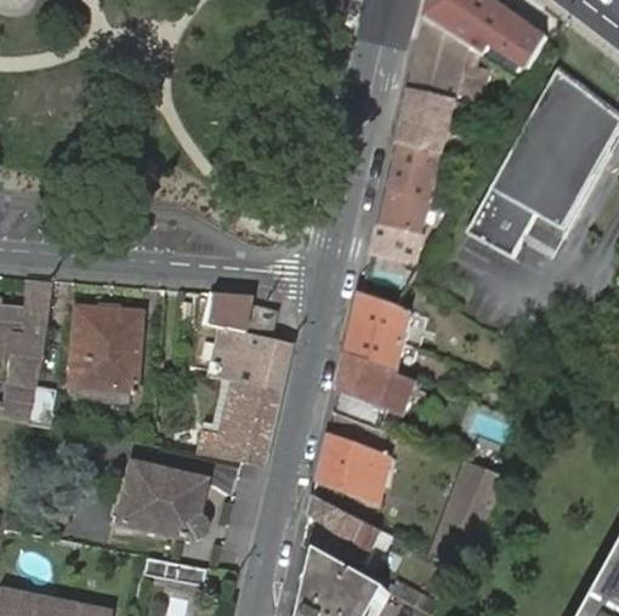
[(488,45),(512,9),(499,0),(425,0),(422,16),(478,51),(483,55),(488,45)]
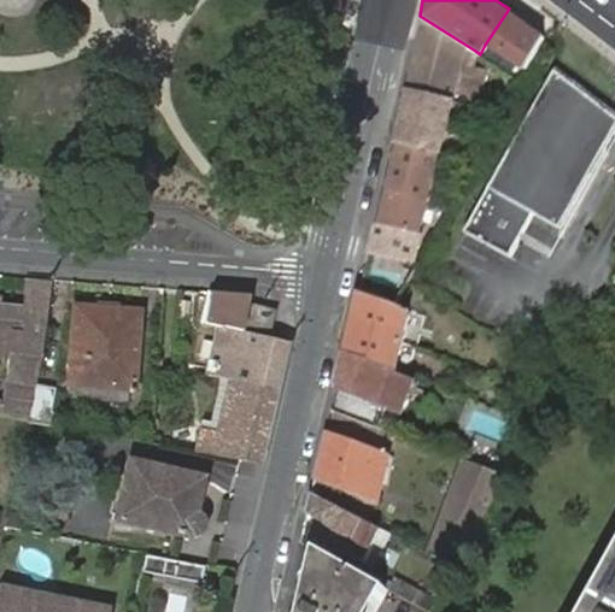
[(522,70),(543,33),(509,9),(485,45),(522,70)]
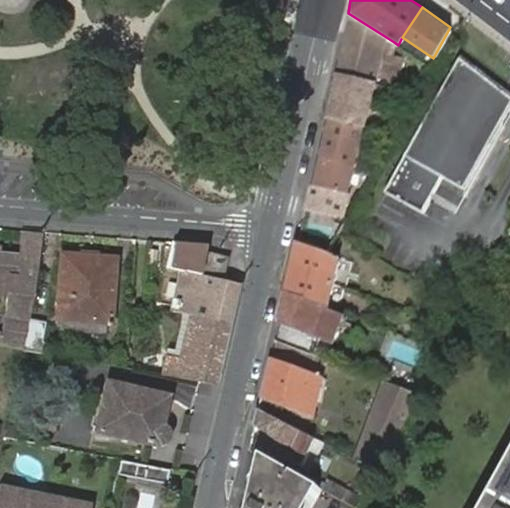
[(394,42),(348,13),(336,71),(375,81),(378,69),(398,74),(402,58),(391,55),(394,42)]
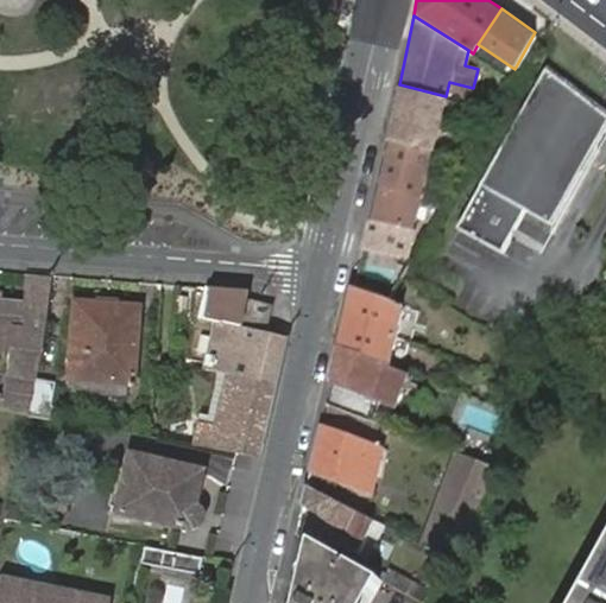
[(605,116),(605,112),(544,65),(455,224),(499,248),(523,205),(548,220),(605,116)]
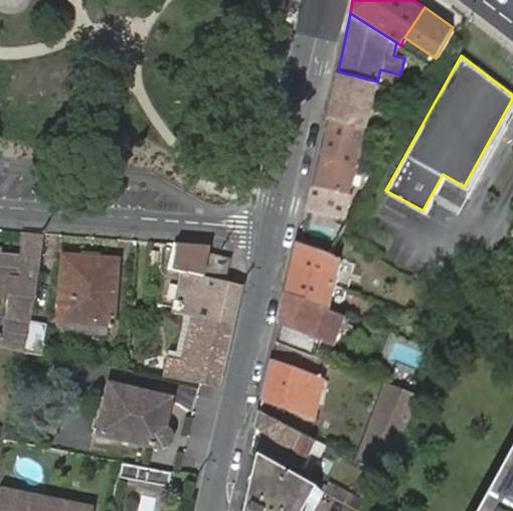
[(420,83),(426,72),(421,69),(415,80),(420,83)]
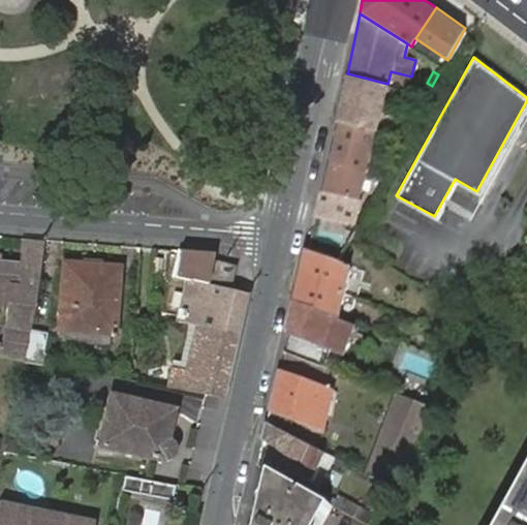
[(347,73),(336,121),(375,130),(376,131),(388,84),(347,73)]
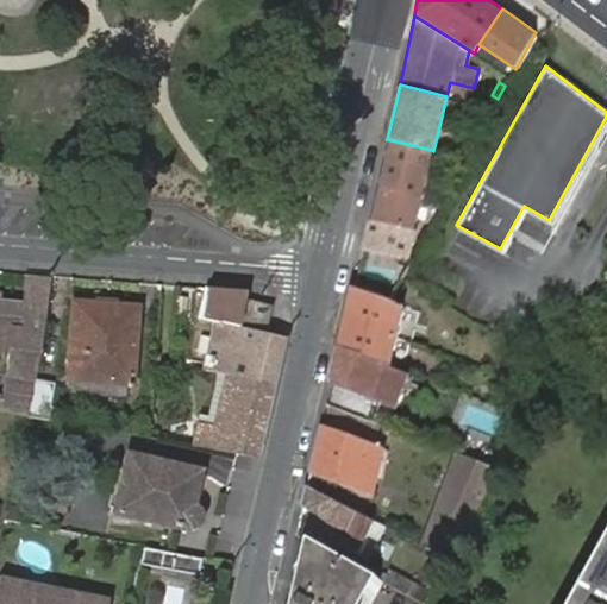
[(443,153),(454,156),(460,138),(448,136),(443,153)]
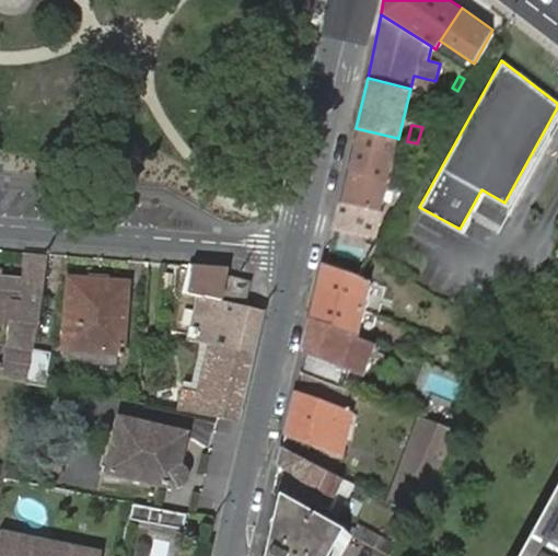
[(346,173),(386,183),(397,138),(356,128),(346,173)]
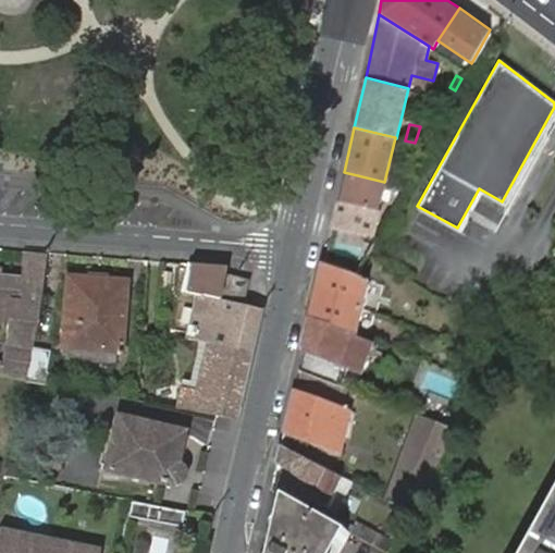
[(337,198),(390,211),(391,209),(378,207),(384,182),(344,172),(337,198)]
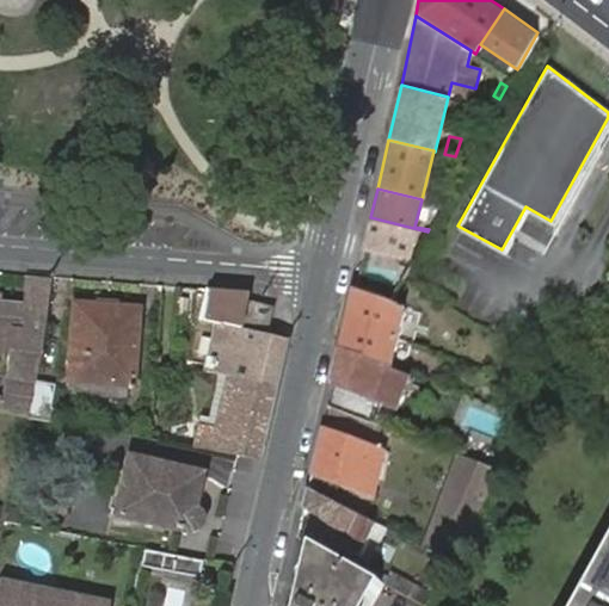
[(389,301),(404,276),(412,259),(428,232),(370,217),(363,248),(355,286),(389,301)]
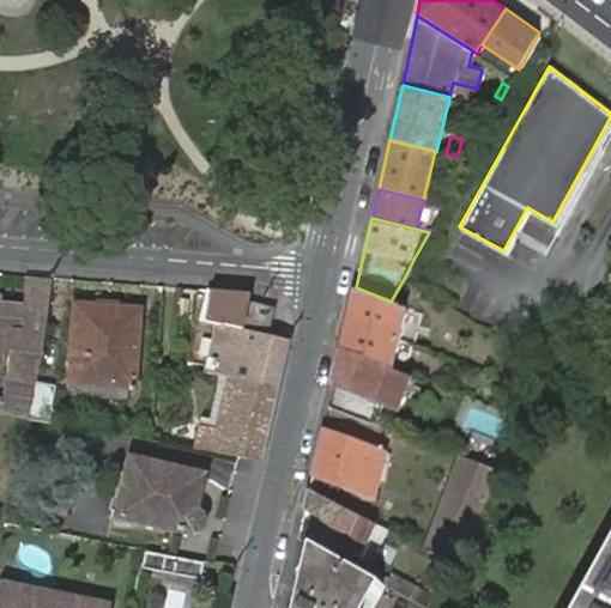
[(25,271),(24,301),(23,312),(42,314),(49,273),(25,271)]
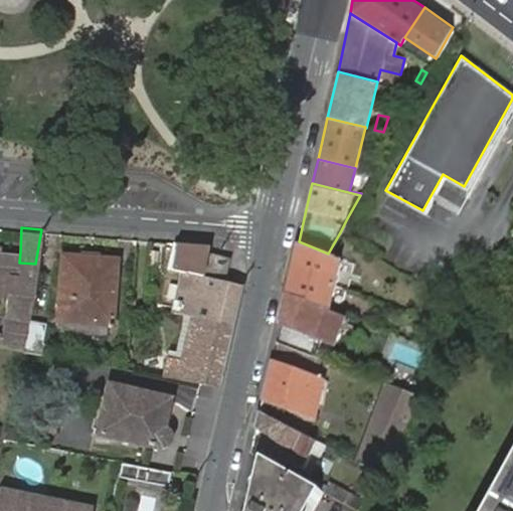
[(203,242),(171,240),(166,266),(182,270),(196,273),(203,242)]
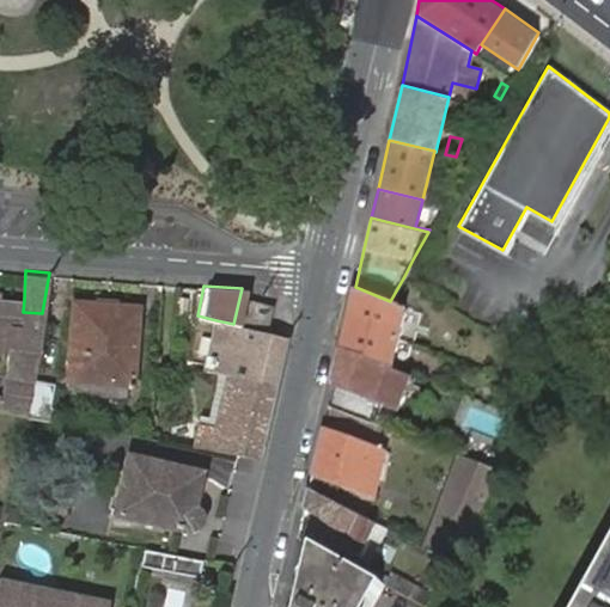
[(347,317),(398,336),(406,306),(390,301),(355,287),(347,317)]
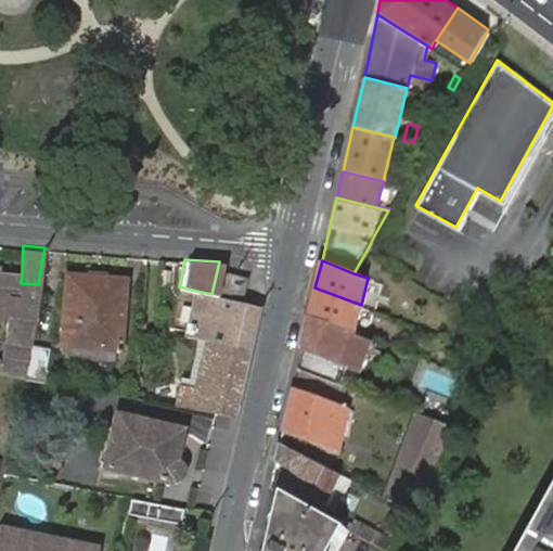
[(0,369),(22,374),(27,342),(27,340),(38,284),(21,283),(22,272),(0,270),(0,315),(8,316),(4,336),(0,359),(0,369)]
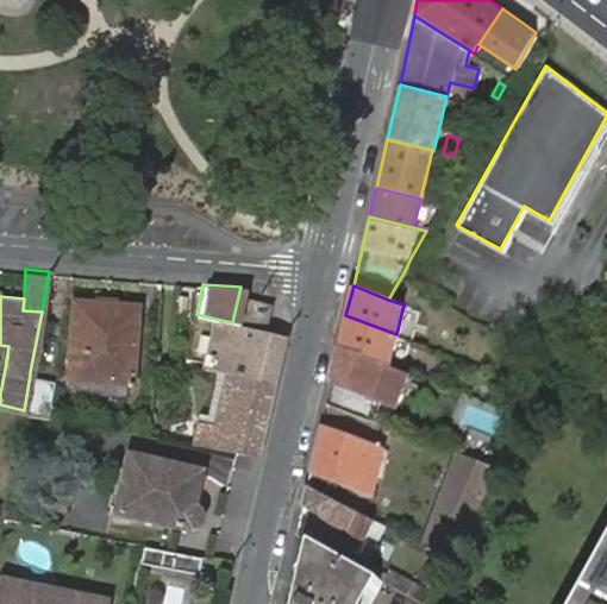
[(243,296),(237,320),(261,326),(267,302),(243,296)]
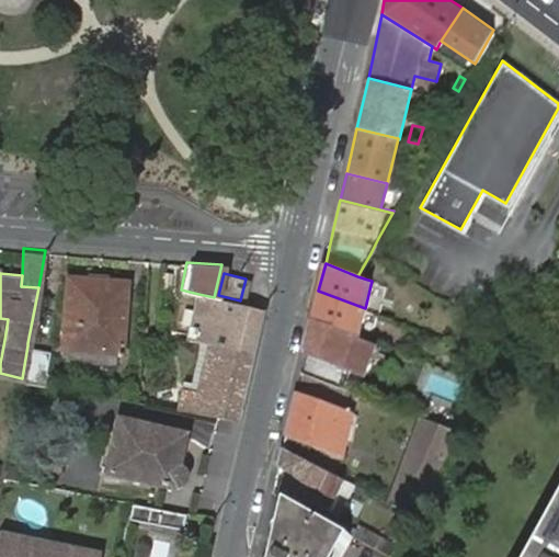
[(64,345),(113,350),(116,350),(123,280),(65,274),(59,344),(64,345)]
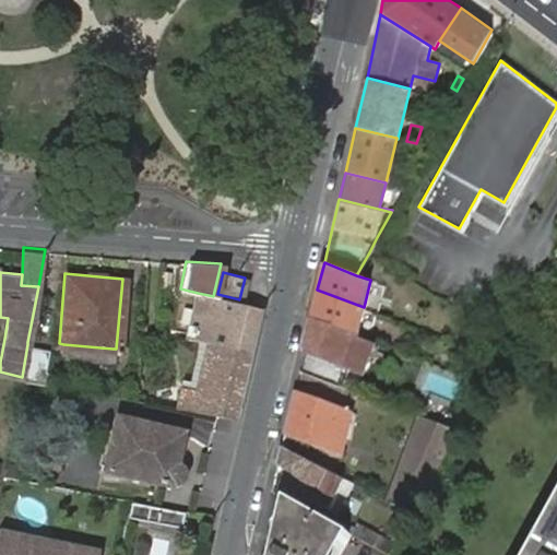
[(354,333),(357,334),(364,307),(317,290),(311,317),(354,333)]
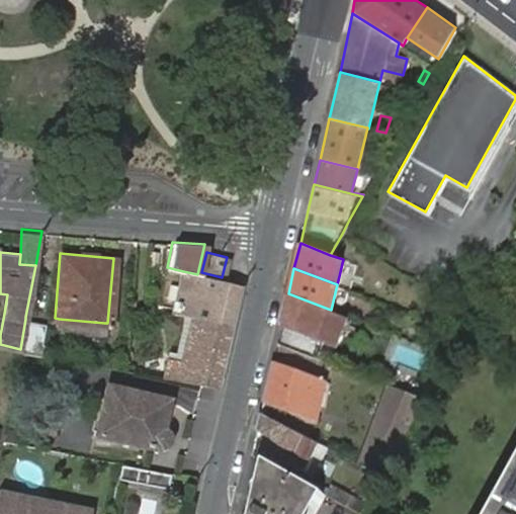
[(190,316),(229,324),(239,284),(231,282),(197,274),(183,271),(181,279),(173,312),(182,314),(190,316)]
